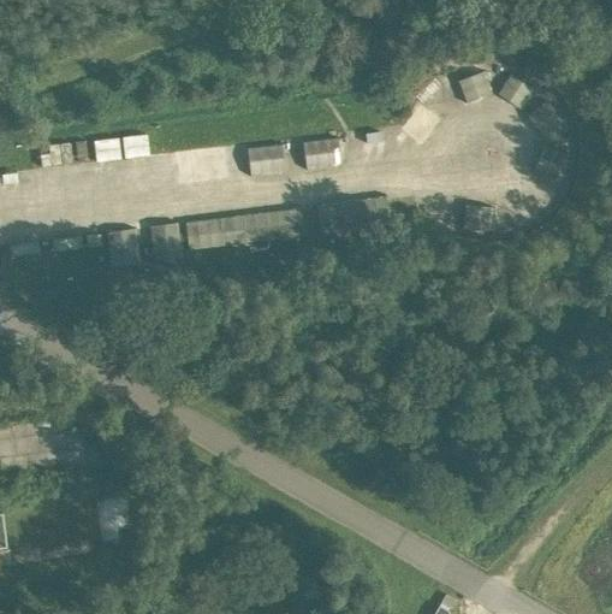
[(483,74),(457,80),(463,101),(488,95),(483,74)]
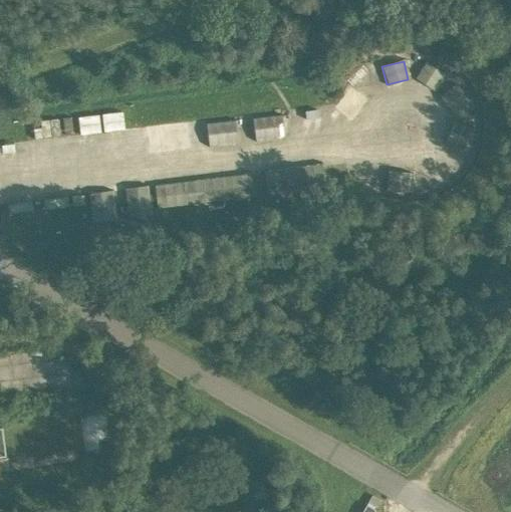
[(336,108),(352,119),(365,100),(349,89),(336,108)]
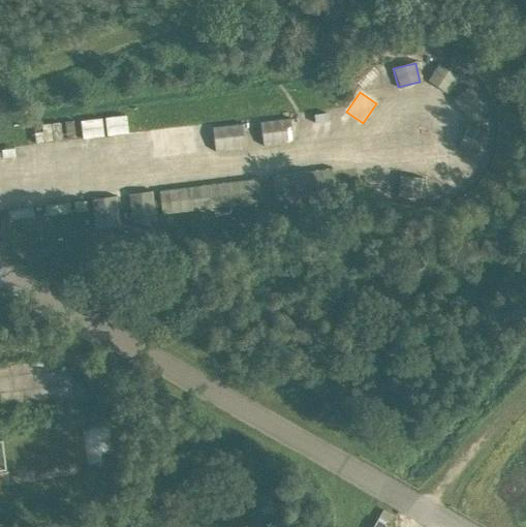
[(103,118),(106,136),(128,133),(126,115),(103,118)]
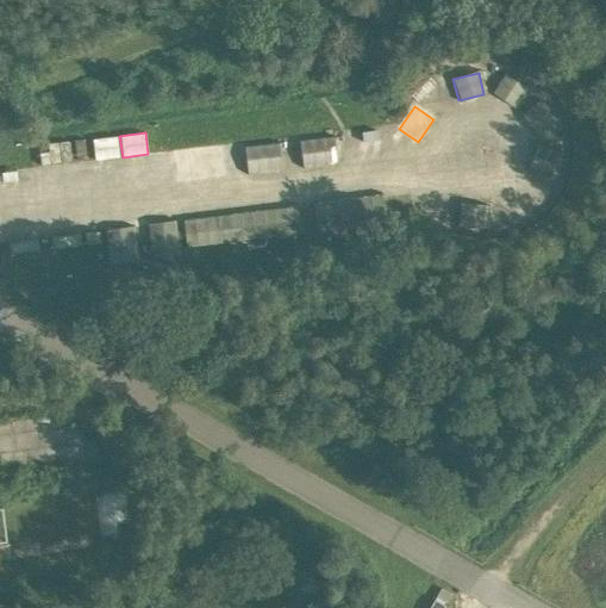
[(97,161),(120,159),(118,136),(94,140),(97,161)]
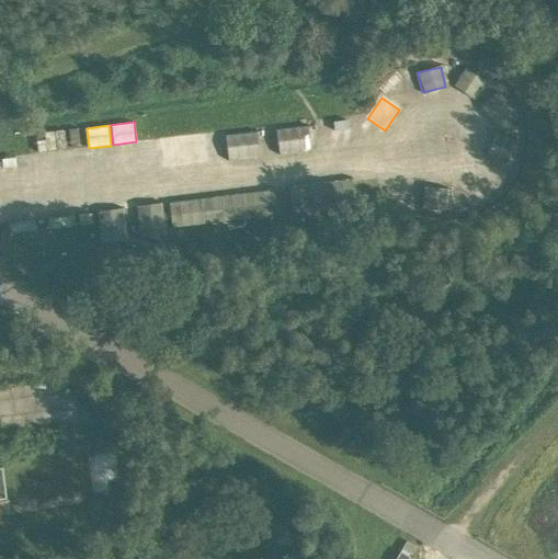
[(276,128),(277,153),(310,152),(309,127),(276,128)]
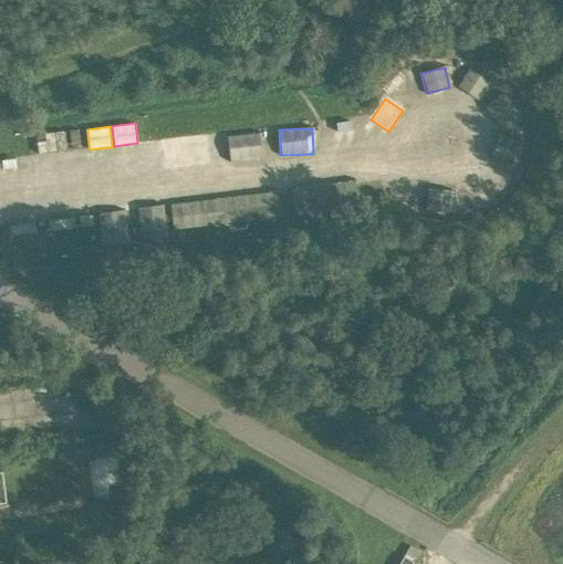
[(259,134),(228,135),(229,162),(260,160),(259,134)]
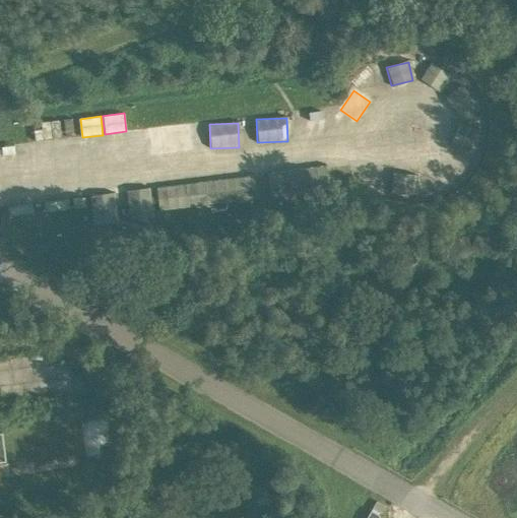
[(180,151),(179,127),(149,129),(150,153),(180,151)]
